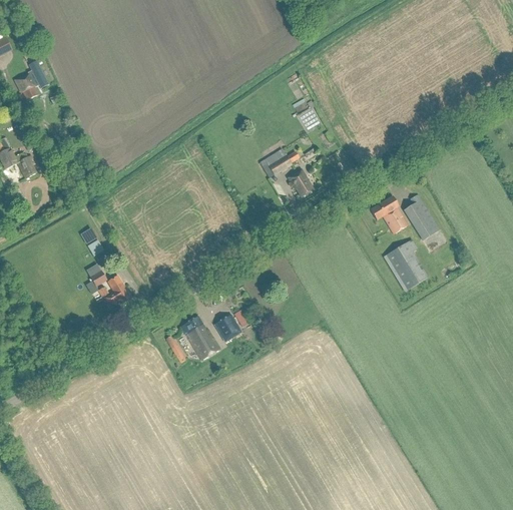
[(0,52),(11,50),(8,40),(0,42),(0,52)]
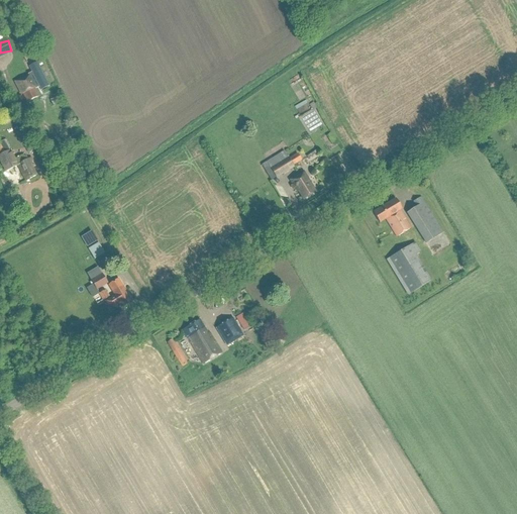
[(31,70),(13,79),(20,92),(22,91),(26,100),(37,93),(33,86),(38,84),(40,88),(48,84),(36,61),(28,65),(31,70)]
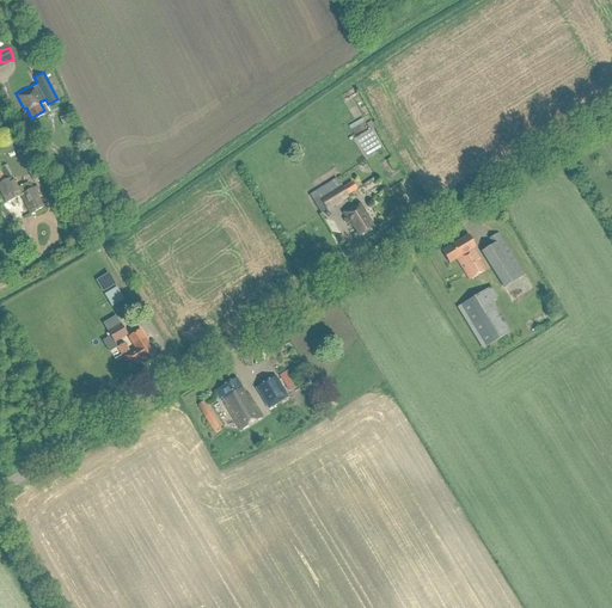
[(7,161),(0,164),(0,190),(5,201),(20,194),(30,212),(43,204),(38,196),(38,195),(42,194),(37,184),(32,186),(30,183),(29,183),(28,180),(18,185),(7,161)]
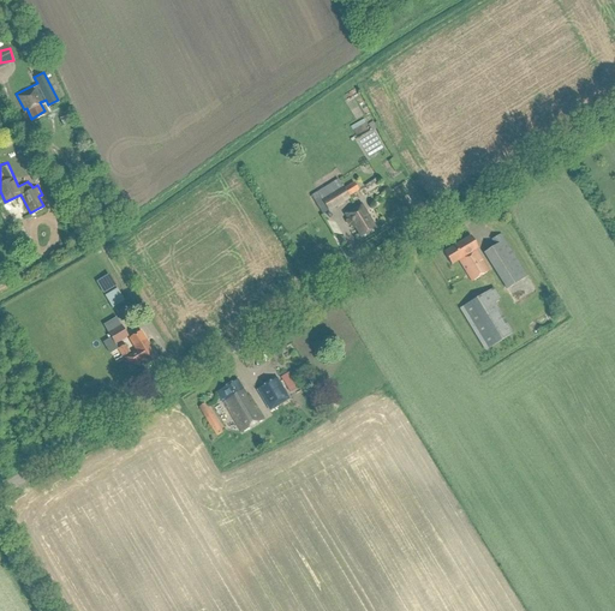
[(25,167),(34,180),(37,177),(30,165),(25,167)]
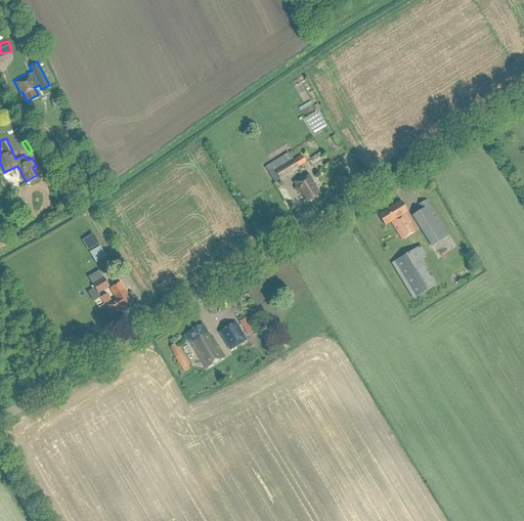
[(274,181),(279,177),(279,178),(298,167),(288,150),(269,162),(270,163),(265,166),(274,181)]
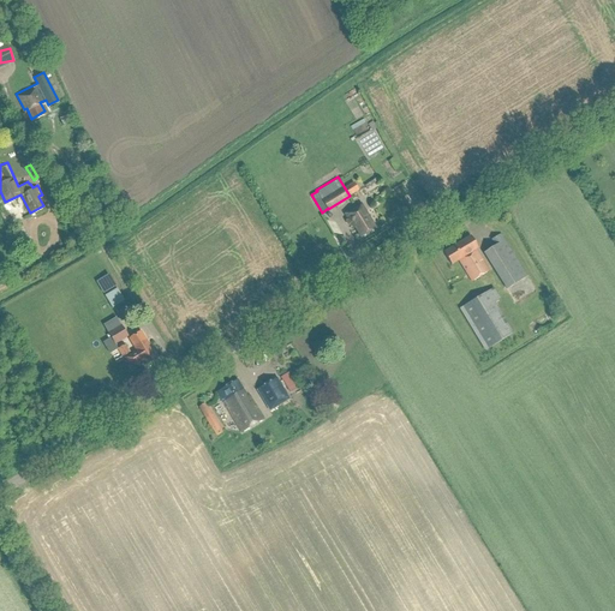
[(360,203),(344,213),(352,226),(354,225),(360,237),(375,227),(360,203)]
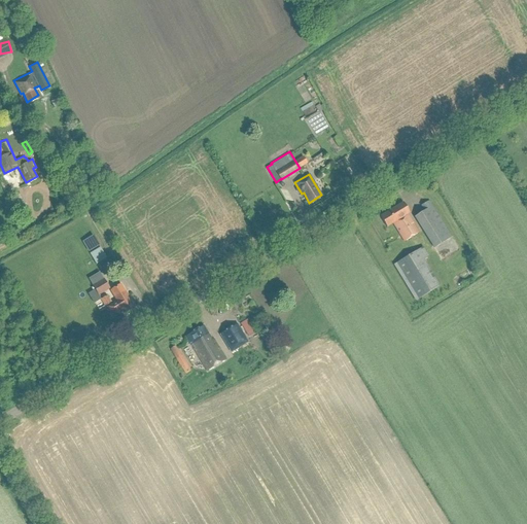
[(424,209),(415,215),(433,245),(451,235),(428,199),(421,203),(424,209)]
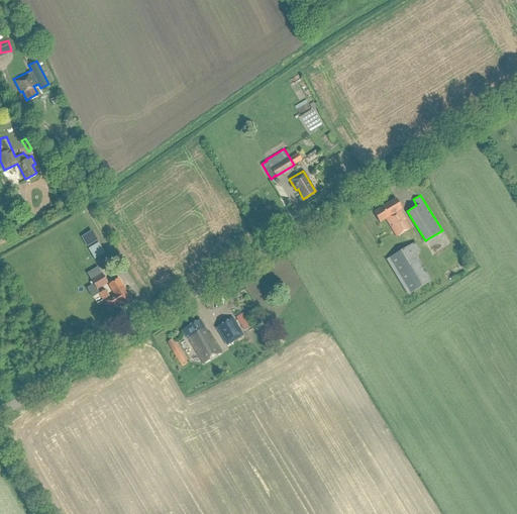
[(395,197),(373,210),(379,221),(385,217),(396,234),(411,225),(400,208),(401,207),(395,197)]
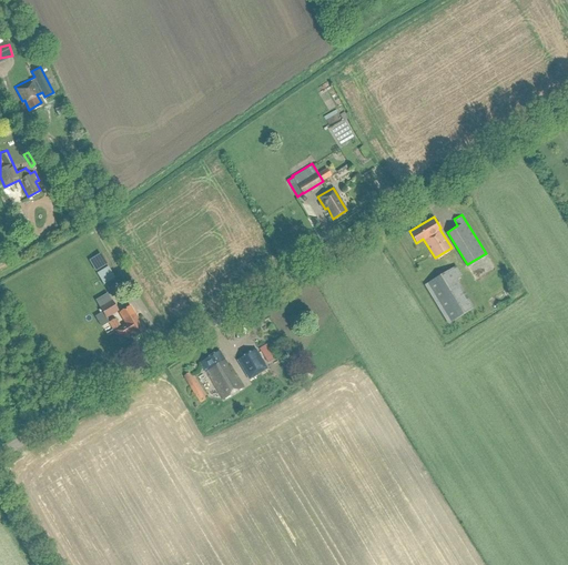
[(480,262),(470,266),(474,274),(483,271),(480,262)]
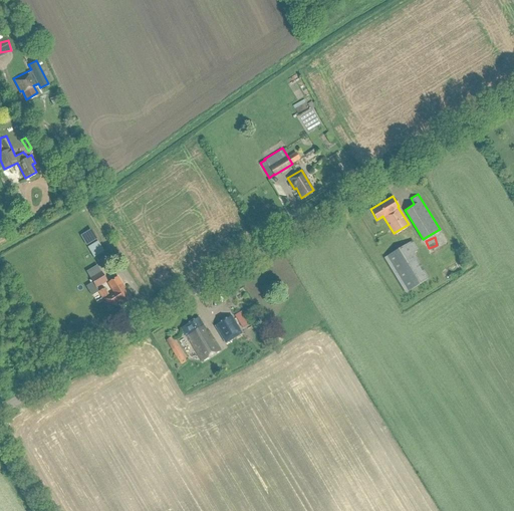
[(93,255),(99,252),(94,240),(88,243),(93,255)]
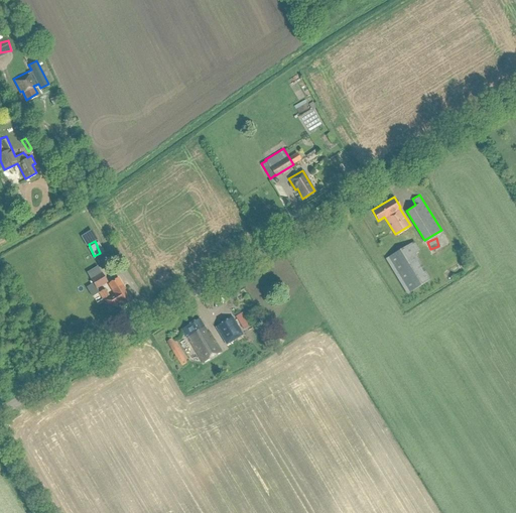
[(413,241),(386,257),(407,292),(429,278),(414,252),(418,250),(413,241)]
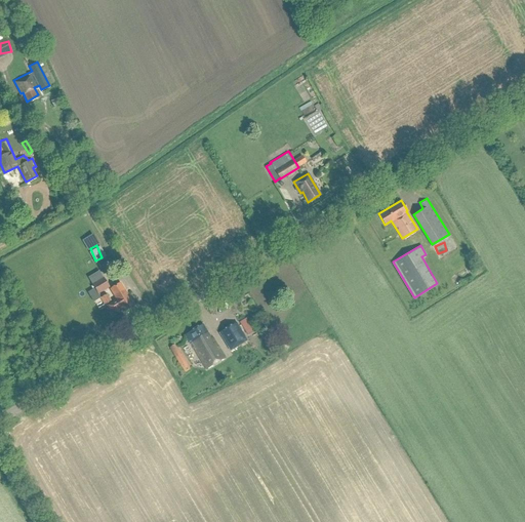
[(86,274),(89,280),(101,273),(97,267),(86,274)]
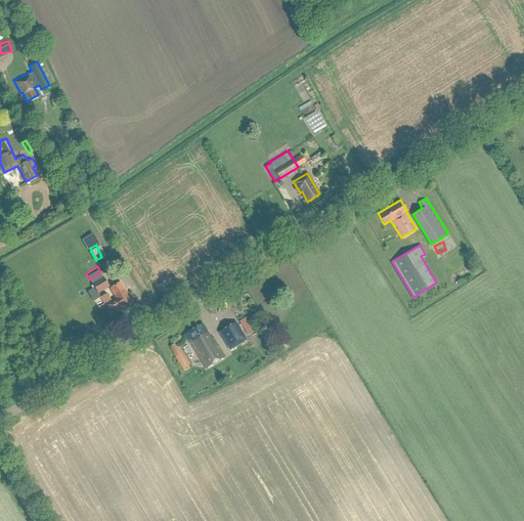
[(94,286),(87,290),(93,299),(99,296),(100,295),(98,292),(110,285),(103,274),(91,281),(94,286)]
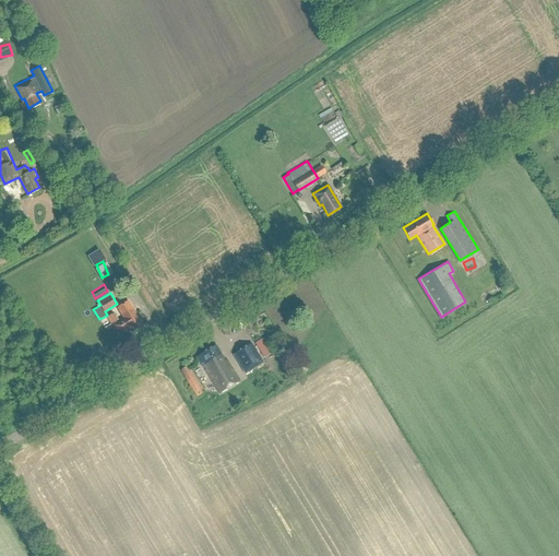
[(119,332),(130,326),(134,333),(143,328),(135,315),(135,314),(128,300),(117,307),(125,318),(114,324),(119,332)]
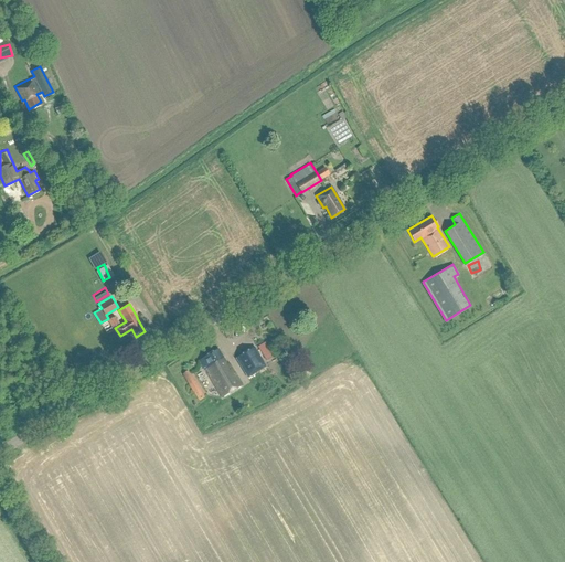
[(119,322),(115,315),(108,318),(107,319),(113,327),(119,322)]
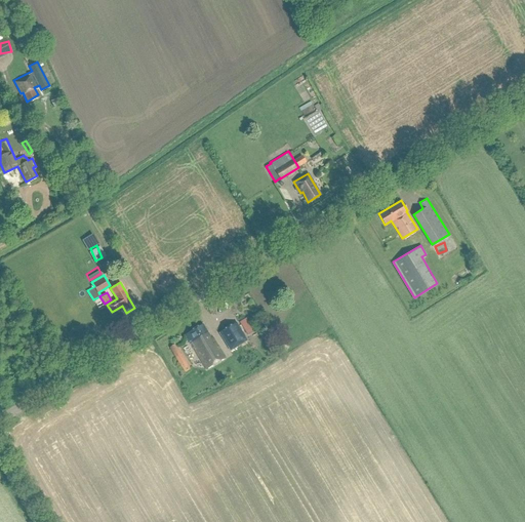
[(248,318),(241,323),(247,333),(254,329),(248,318)]
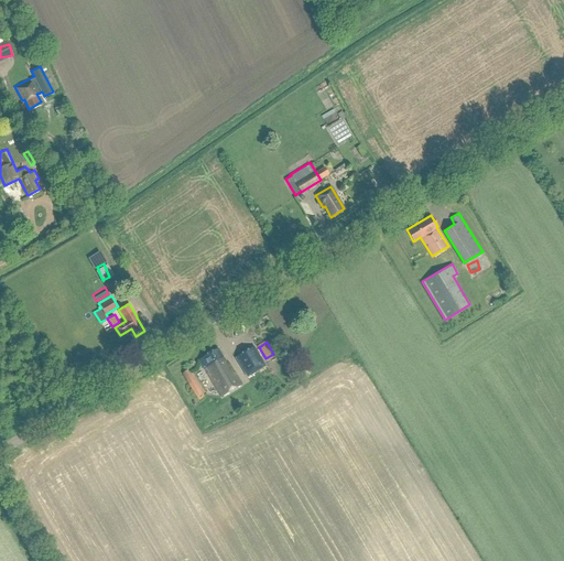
[(267,364),(255,345),(236,357),(248,376),(267,364)]
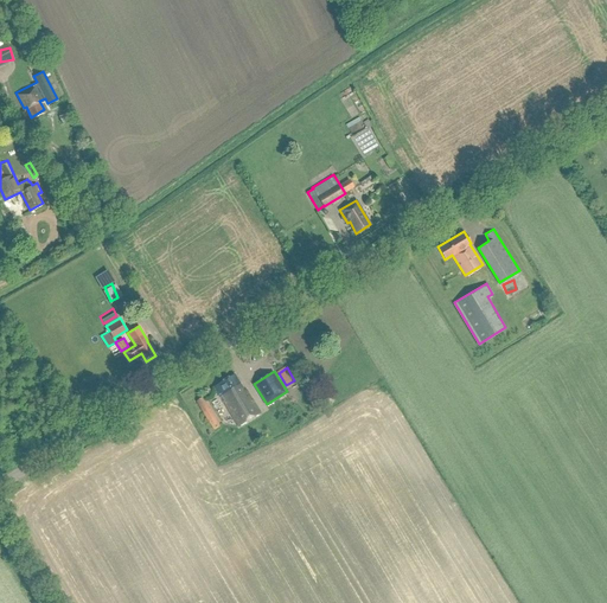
[(235,373),(213,385),(219,396),(221,395),(238,425),(260,412),(246,389),(244,390),(235,373)]
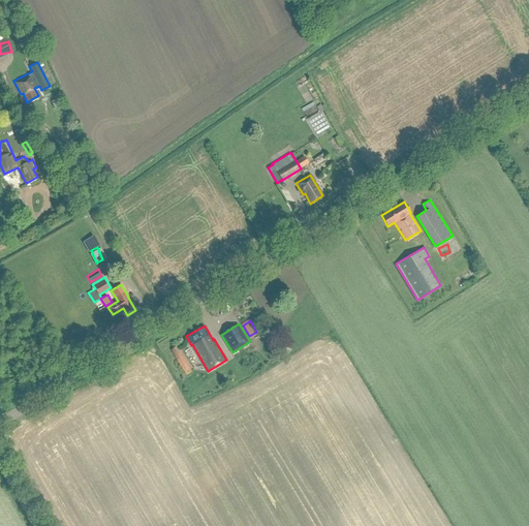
[(177,345),(170,349),(186,373),(191,370),(177,345)]
